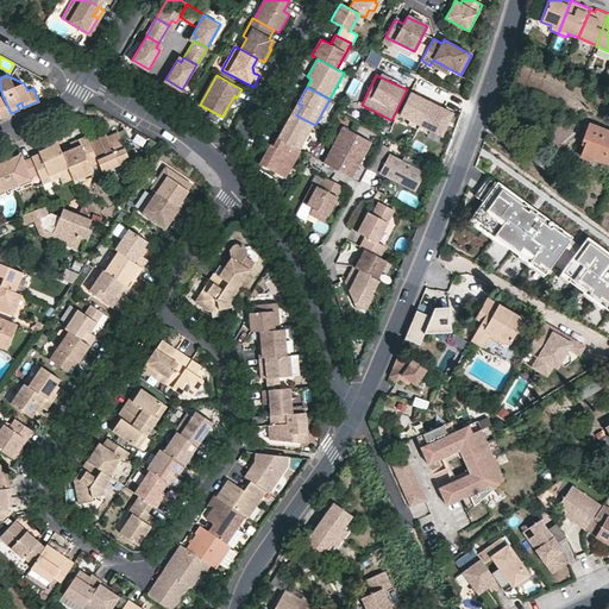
[(421,98),(410,93),(400,113),(410,118),(408,124),(418,129),(428,133),(431,129),(441,133),(452,113),(440,107),(441,105),(422,95),(421,98)]
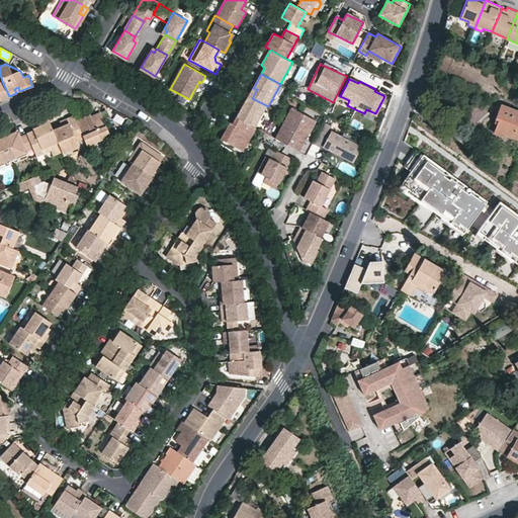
[(0,99),(9,96),(2,81),(0,81),(0,99)]
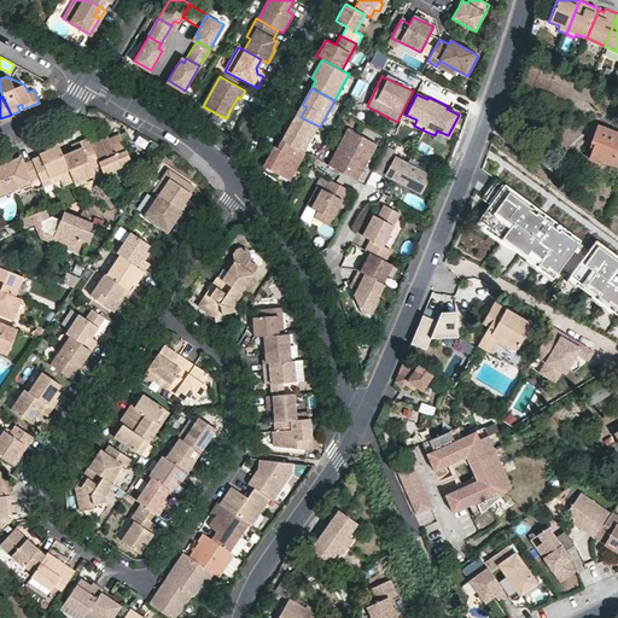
[(240,99),(238,97),(237,99),(231,109),(234,111),(235,108),(240,99)]
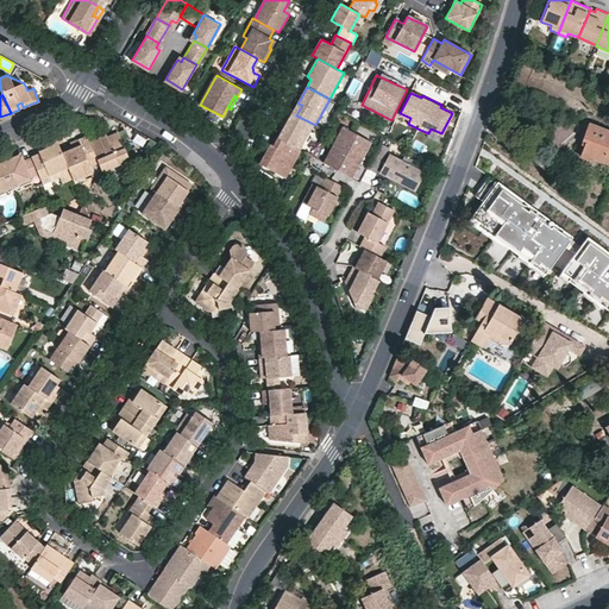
[(281,126),(284,127),(293,113),(289,111),(283,121),(281,126)]
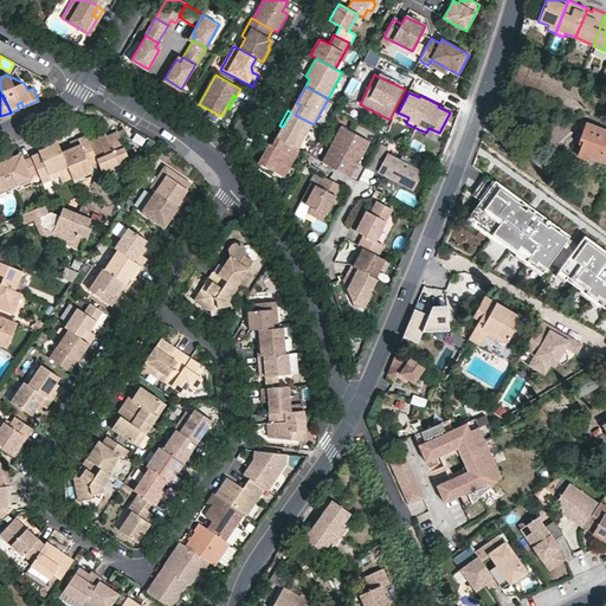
[(277,137),(300,150),(314,124),(295,115),(291,113),(283,127),(277,137)]
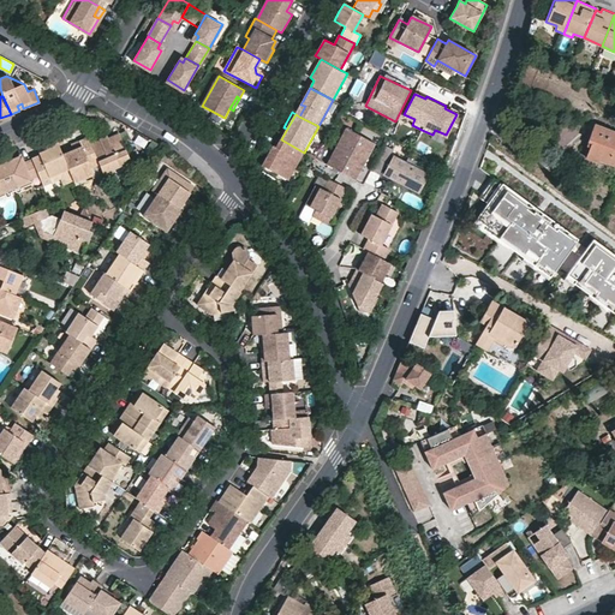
[(614,163),(614,131),(598,125),(592,142),(595,143),(589,159),(599,162),(601,159),(614,163)]
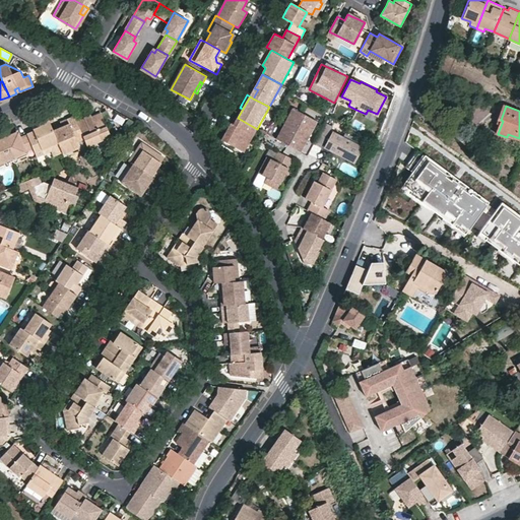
[(302,151),(318,121),(294,108),(277,138),(302,151)]
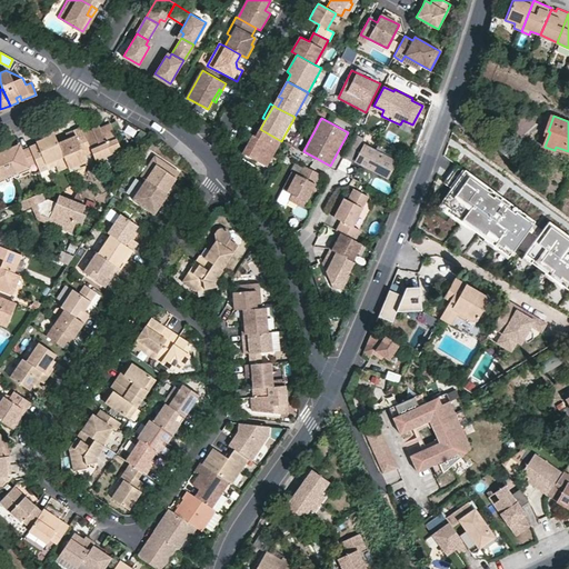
[(119,149),(109,125),(99,129),(92,131),(90,127),(82,130),(91,151),(95,160),(96,160),(99,167),(108,163),(107,161),(118,157),(119,152),(118,150),(119,149)]
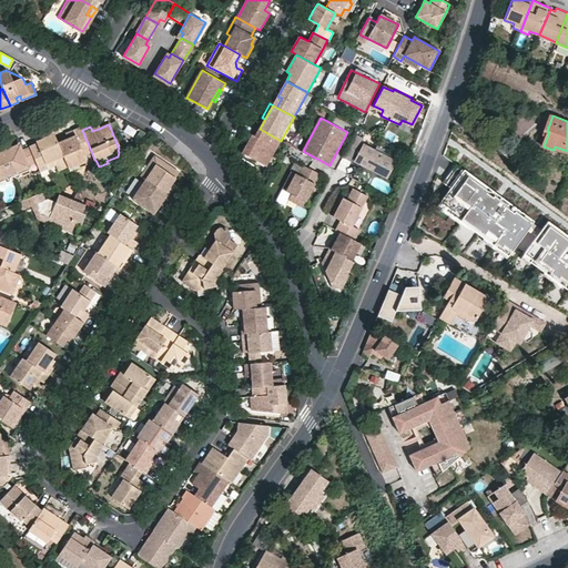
[(82,130),(81,127),(72,130),(74,135),(67,139),(58,142),(63,156),(66,161),(68,168),(85,160),(83,154),(91,151),(82,130)]
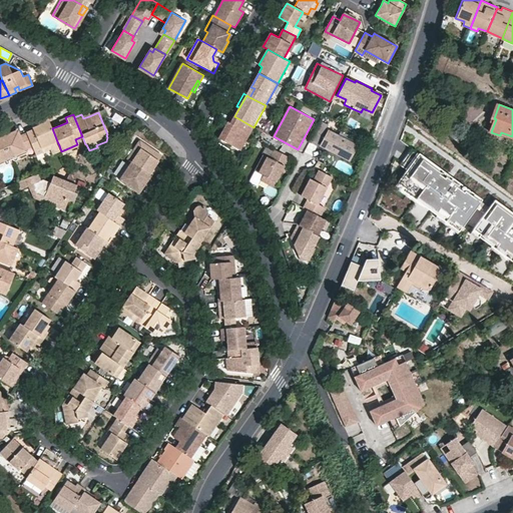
[(253,127),(234,116),(230,123),(228,121),(225,127),(219,138),(241,150),(253,127)]
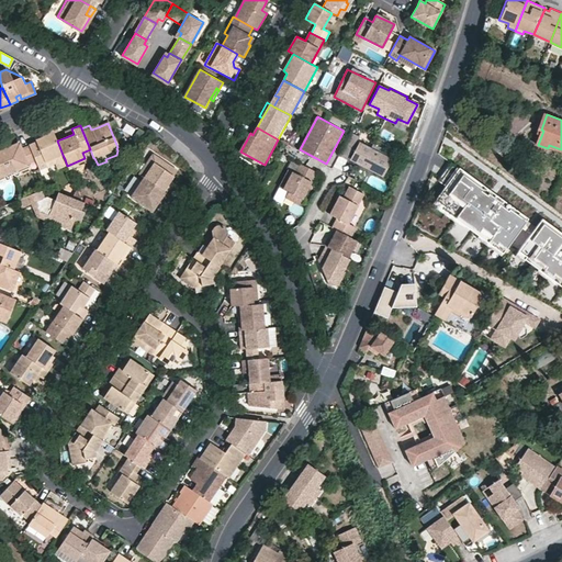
[(57,141),(52,128),(43,132),(45,135),(36,138),(37,141),(29,144),(30,145),(35,159),(40,169),(48,166),(47,161),(63,155),(57,141)]
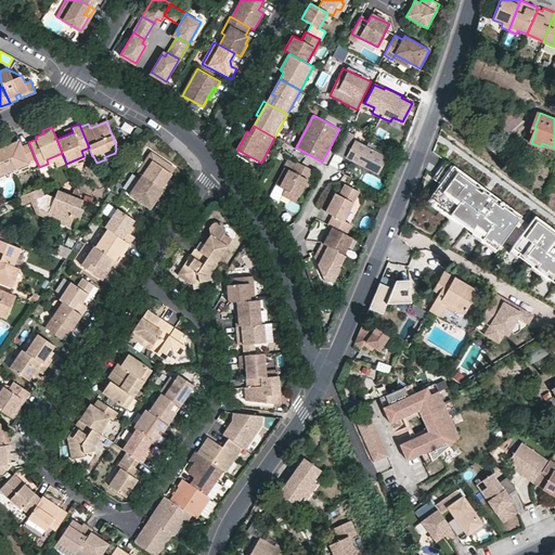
[(344,157),(356,136),(347,131),(335,153),(344,157)]
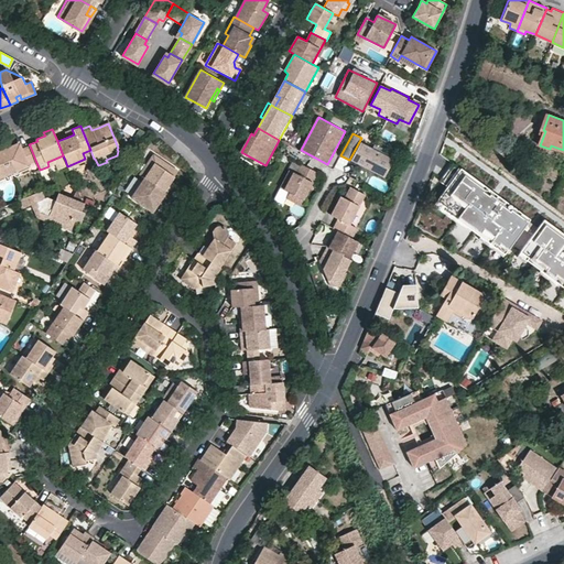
[(1,150),(12,175),(22,171),(21,169),(30,165),(29,163),(35,160),(30,145),(23,148),(21,144),(19,145),(18,143),(14,144),(12,145),(13,147),(10,149),(9,147),(8,147),(7,147),(6,145),(4,147),(3,147),(3,148),(2,149),(1,150)]
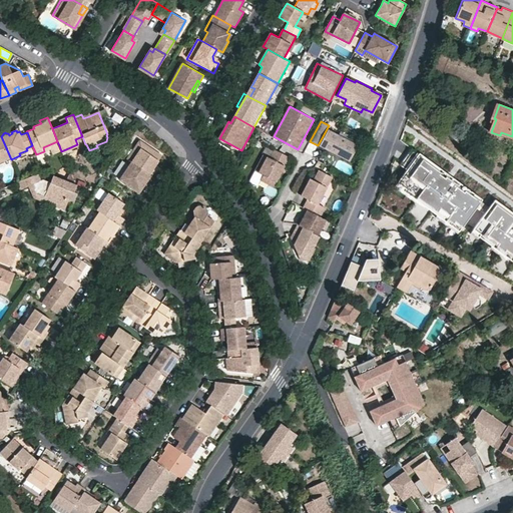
[(358,143),(347,137),(348,134),(341,130),(339,135),(329,130),(321,144),(349,159),(358,143)]
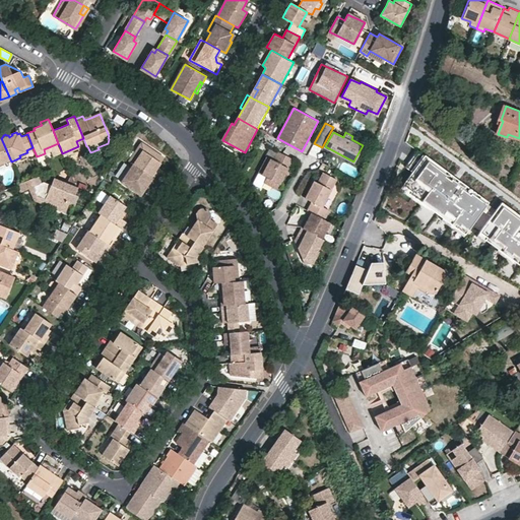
[(2,165),(11,161),(1,138),(0,137),(0,163),(1,163),(2,165)]
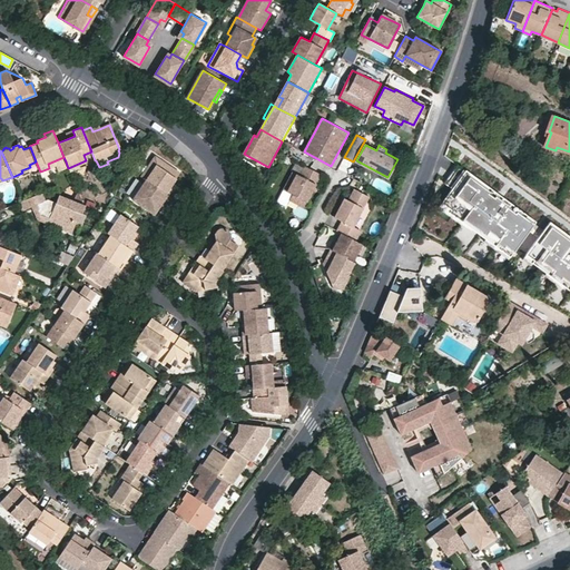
[(69,170),(95,160),(91,151),(84,155),(86,160),(68,168),(69,170)]
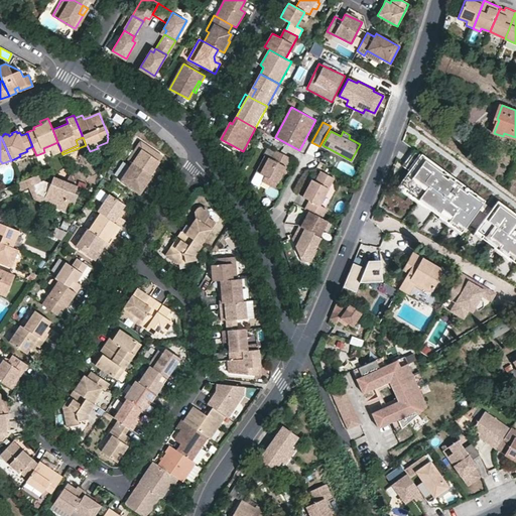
[(156,152),(139,140),(126,159),(131,162),(150,175),(155,168),(154,167),(151,165),(154,160),(152,159),(156,152)]
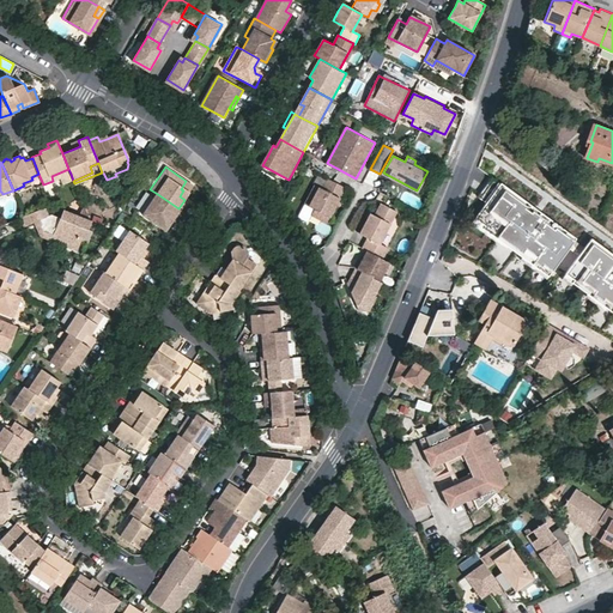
[(53,181),(71,174),(68,169),(52,176),(53,181)]
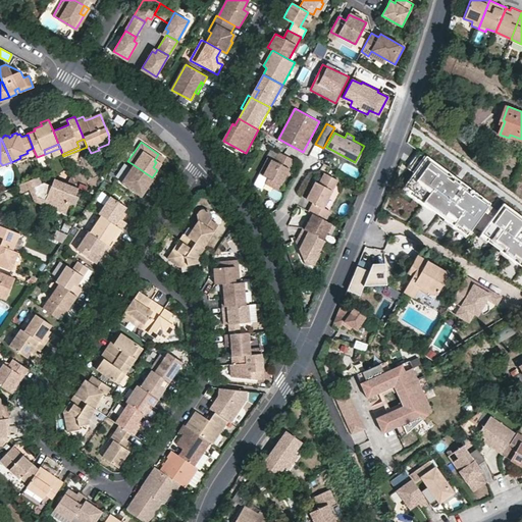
[(278,191),(295,160),(279,152),(275,161),(268,157),(260,173),(268,178),(266,184),(278,191)]
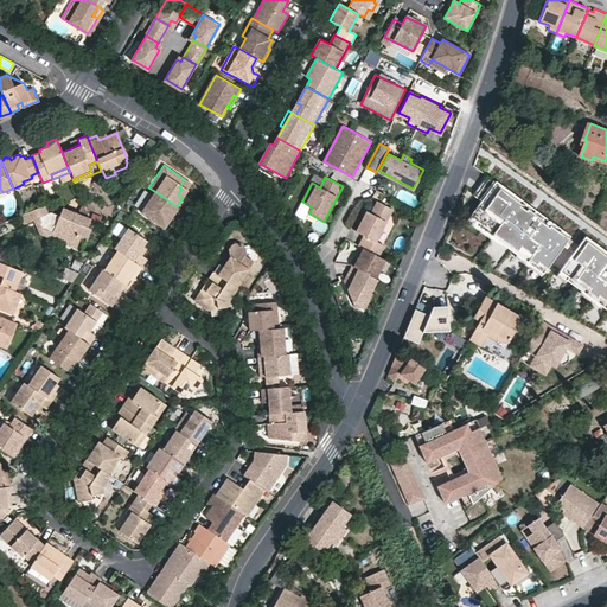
[(483,200),(471,216),(481,223),(479,225),(493,236),(496,234),(504,240),(503,242),(517,254),(519,250),(528,257),(526,260),(534,266),(536,263),(544,269),(562,244),(568,237),(569,235),(551,222),(548,227),(541,221),(543,216),(529,205),(526,210),(521,205),(522,204),(516,199),(518,197),(497,181),(496,181),(489,177),(474,195),(483,200)]
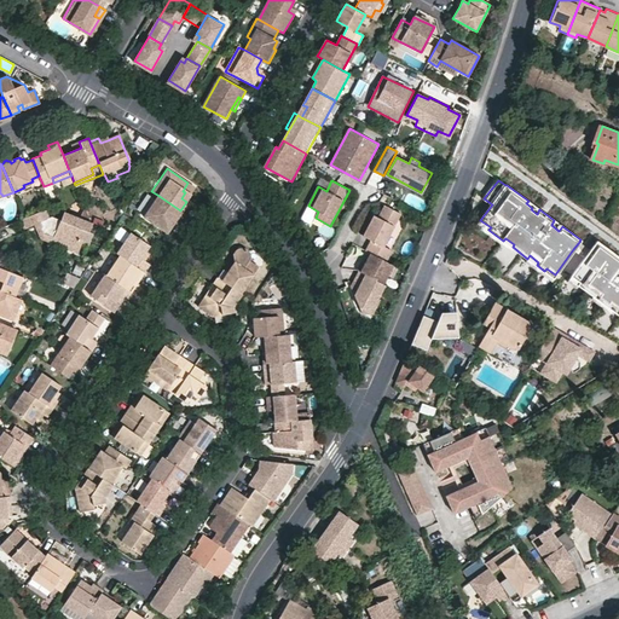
[(194,186),(187,183),(183,191),(185,192),(181,198),(185,201),(194,186)]
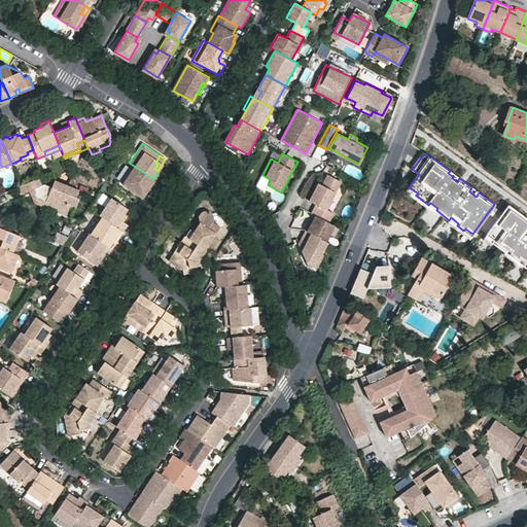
[(153,179),(134,166),(121,184),(141,198),(148,186),(150,188),(155,180),(153,179)]
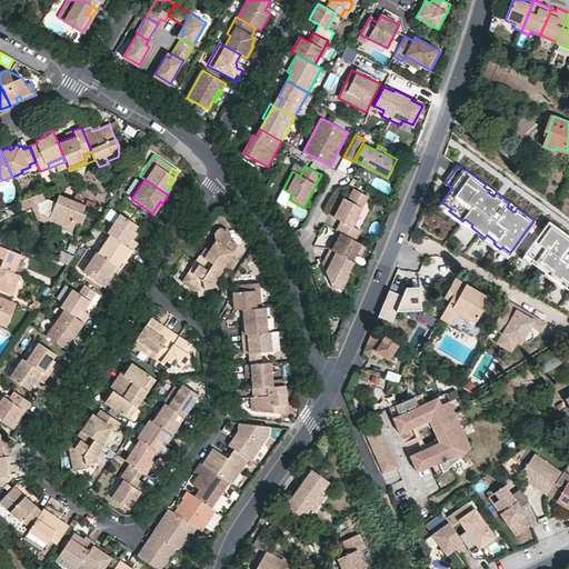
[(496,192),(486,185),(483,187),(489,191),(488,192),(493,197),(496,192)]
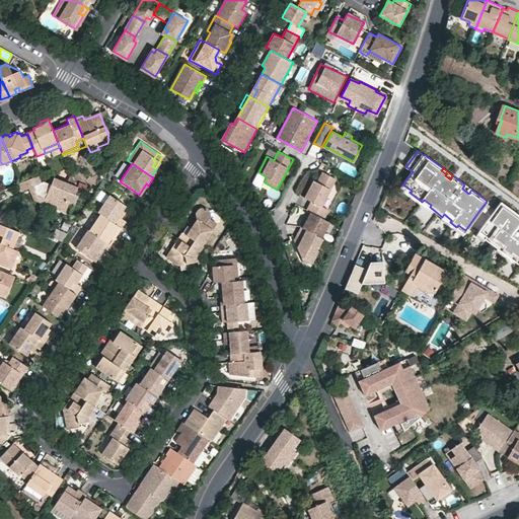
[(321,206),(337,178),(323,171),(317,181),(314,180),(305,198),(311,201),(307,210),(311,212),(324,219),(328,210),(321,206)]
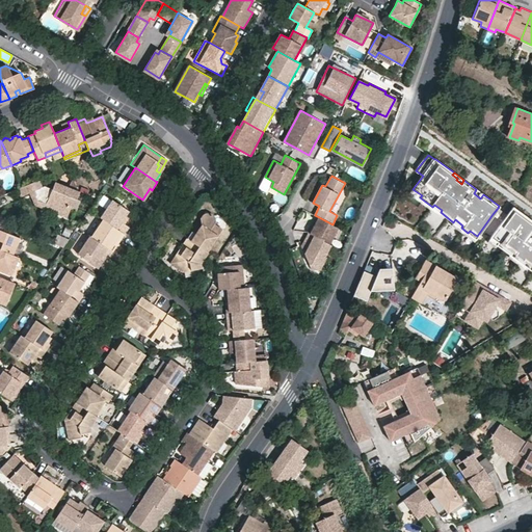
[(40,179),(21,187),(25,194),(29,192),(34,190),(36,194),(34,195),(36,200),(58,209),(56,214),(64,217),(70,206),(75,208),(78,201),(77,198),(76,198),(79,191),(77,191),(54,182),(52,188),(45,185),(43,186),(40,179)]
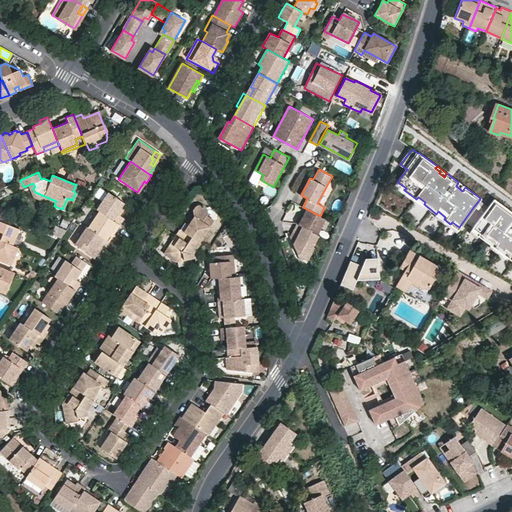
[(406,188),(397,182),(394,186),(422,207),(424,204),(425,202),(418,197),(416,199),(404,190),(406,188)]
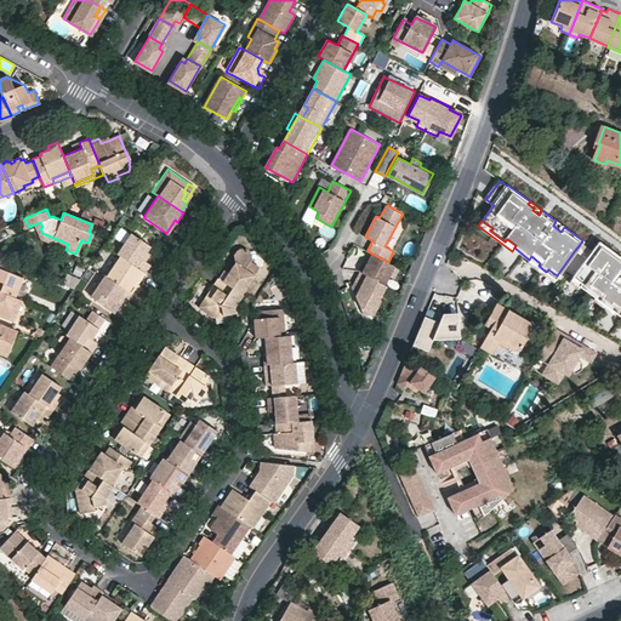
[(560,232),(564,227),(556,221),(553,226),(560,232)]
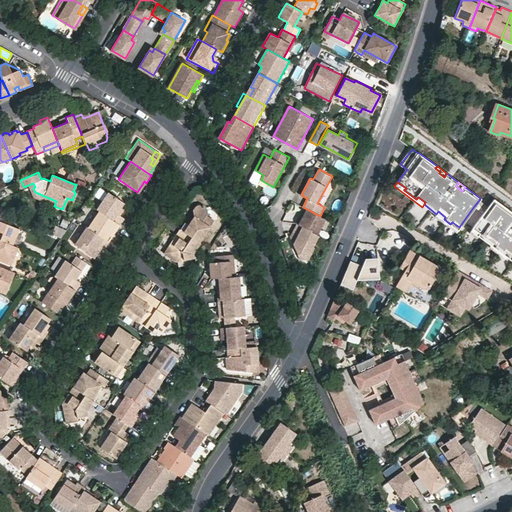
[(33,183),(28,185),(33,197),(54,206),(56,201),(35,192),(33,188),(35,187),(33,183)]
